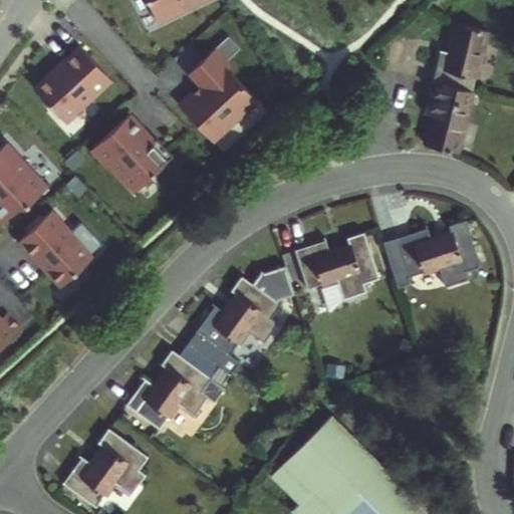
[(440,49),(432,80),(472,91),(488,30),(455,21),(448,51),(440,49)]
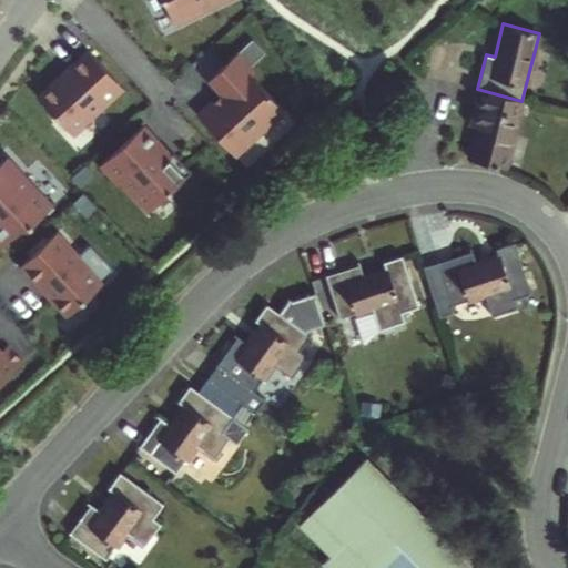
[(59,62),(40,79),(73,115),(102,89),(104,92),(128,71),(91,32),(69,53),(70,54),(60,64),(59,62)]
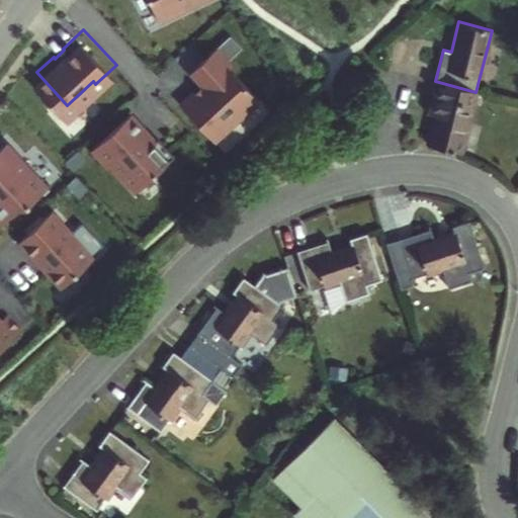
[(189,95),(224,133),(248,110),(252,110),(270,94),(239,61),(243,58),(227,39),(198,66),(211,80),(205,87),(202,83),(189,95)]
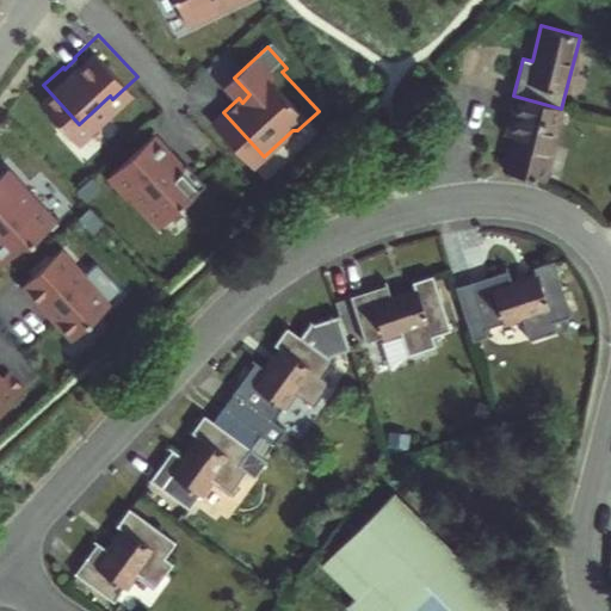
[(542,181),(561,109),(513,96),(503,135),(512,137),(504,172),(542,181)]
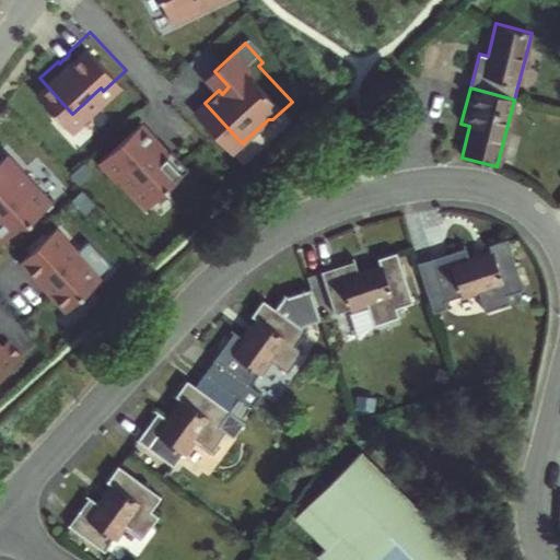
[(161,125),(144,107),(102,147),(118,164),(124,160),(150,189),(191,151),(174,132),(166,139),(156,129),(161,125)]
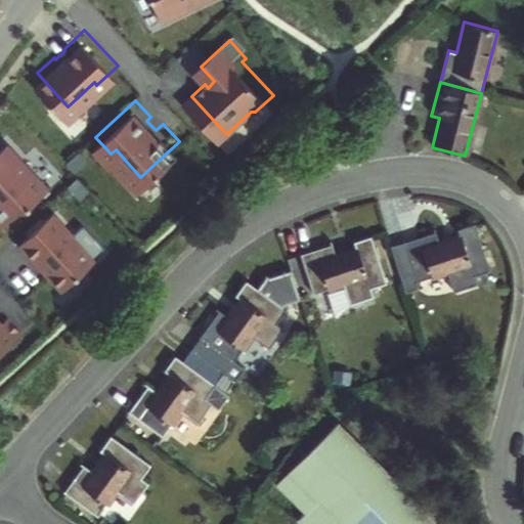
[(0,205),(9,206),(28,190),(50,168),(8,126),(0,134),(0,205)]
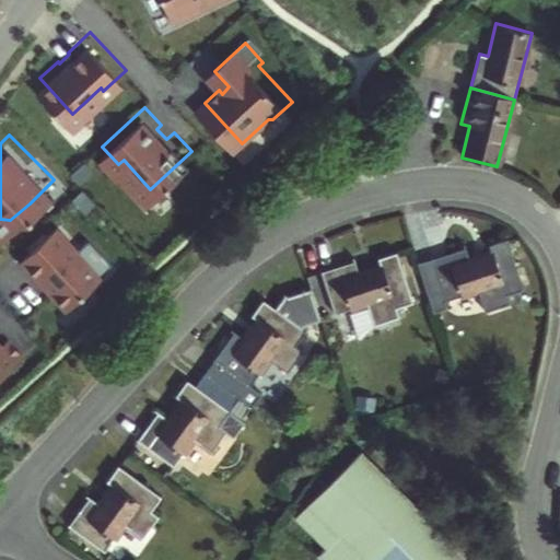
[(81,234),(60,211),(23,246),(70,294),(103,265),(78,237),(81,234)]
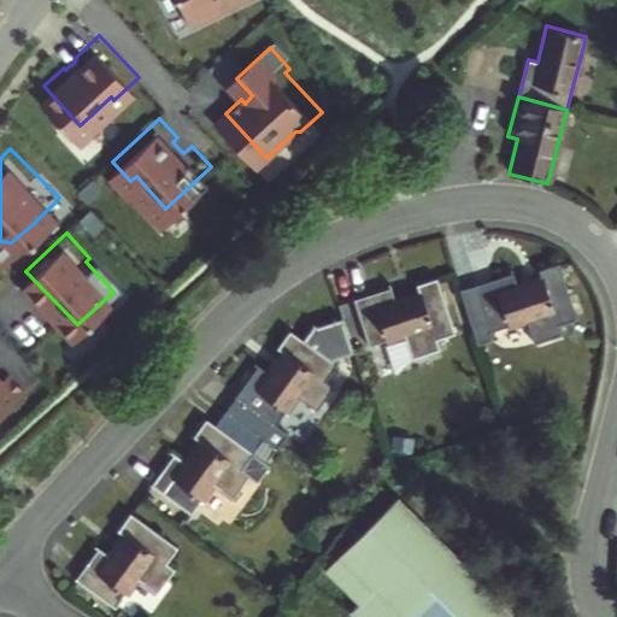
[(456,282),(474,340),(491,334),(487,324),(524,313),(530,336),(559,328),(556,318),(575,313),(557,257),(534,264),(536,271),(512,278),(507,265),(456,282)]
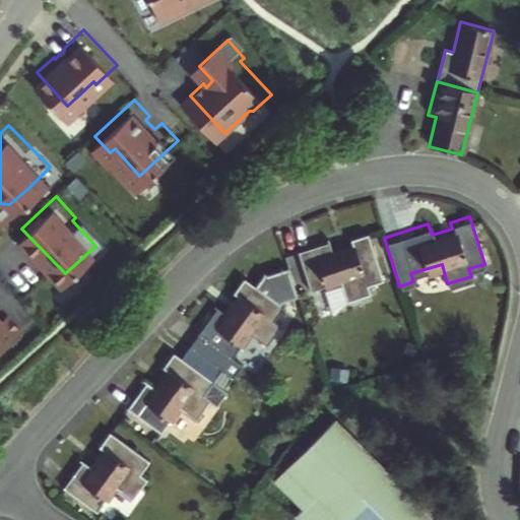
[(346,301),(362,297),(368,295),(365,285),(382,280),(368,233),(349,239),(351,247),(331,253),(328,242),(297,252),(310,291),(325,286),(340,282),(346,301)]
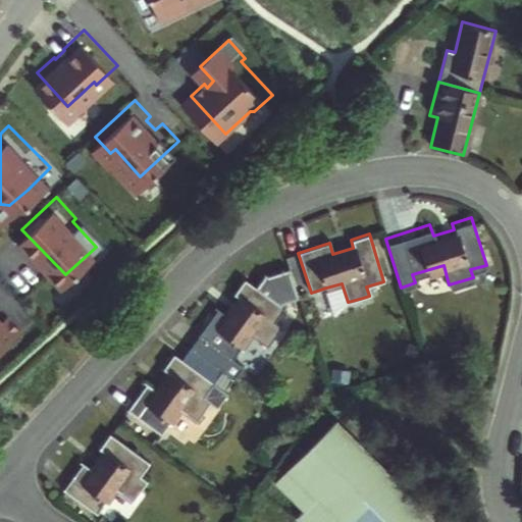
[(254,285),(243,277),(232,292),(240,298),(228,315),(217,307),(189,348),(221,370),(229,359),(231,361),(252,332),(269,345),(282,325),(276,320),(284,308),(279,304),(280,301),(297,296),(286,267),(265,274),(263,272),(254,285)]
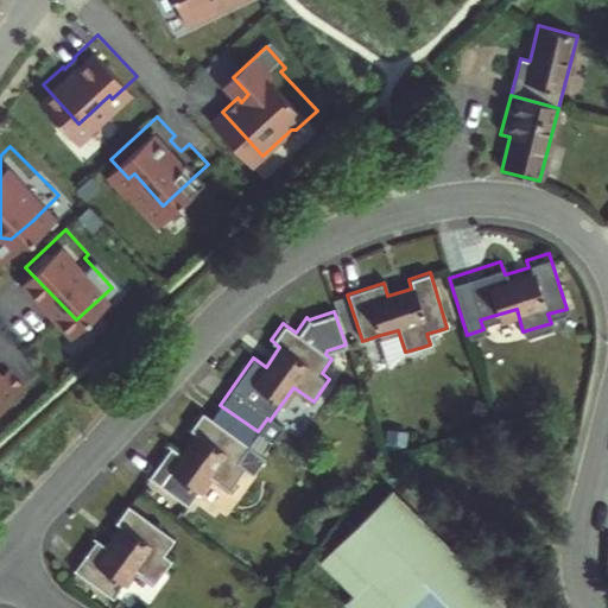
[(429,366),(423,347),(405,352),(398,330),(380,335),(393,377),(429,366)]
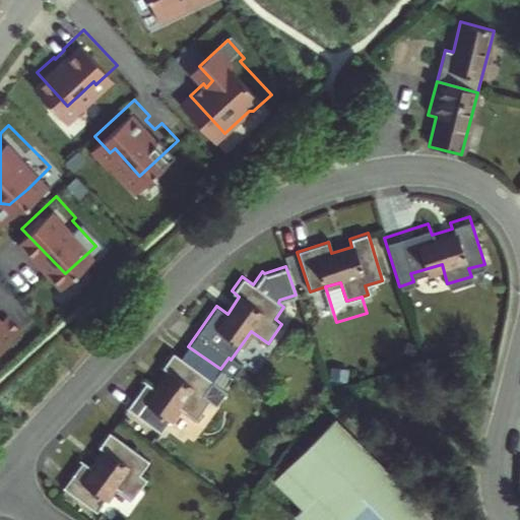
[(0,337),(24,316),(10,301),(0,310),(0,337)]
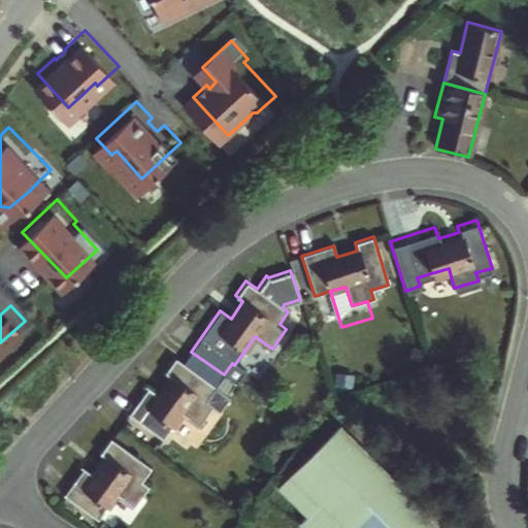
[(224,374),(191,352),(182,364),(173,358),(162,374),(168,380),(157,396),(146,390),(128,417),(163,441),(182,416),(197,427),(210,407),(218,413),(226,399),(220,395),(212,390),(224,374)]
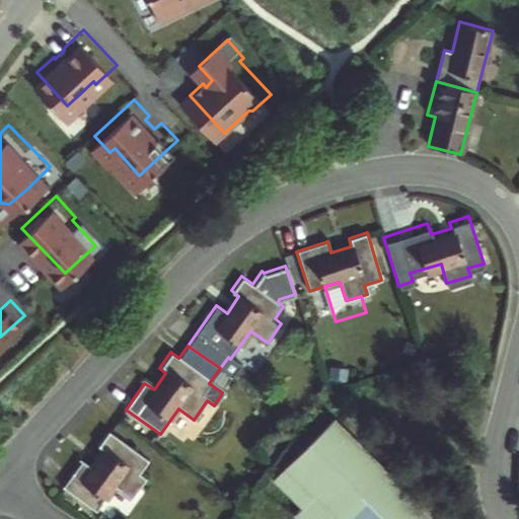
[(220,368),(209,383),(216,388),(226,373),(220,368)]
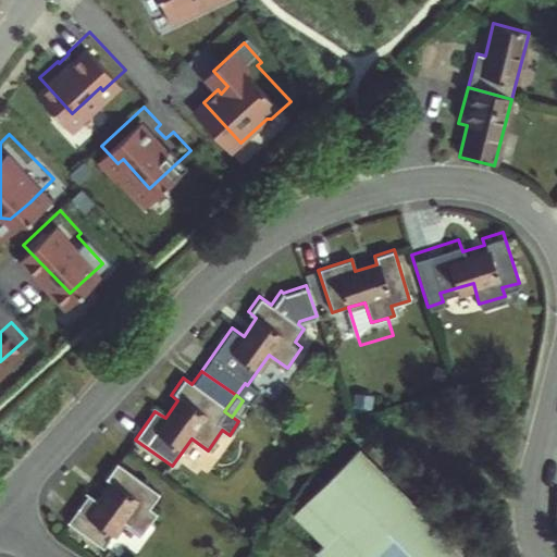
[(452,542),(354,449),(294,509),(343,556),(435,556),(437,556),(452,542)]
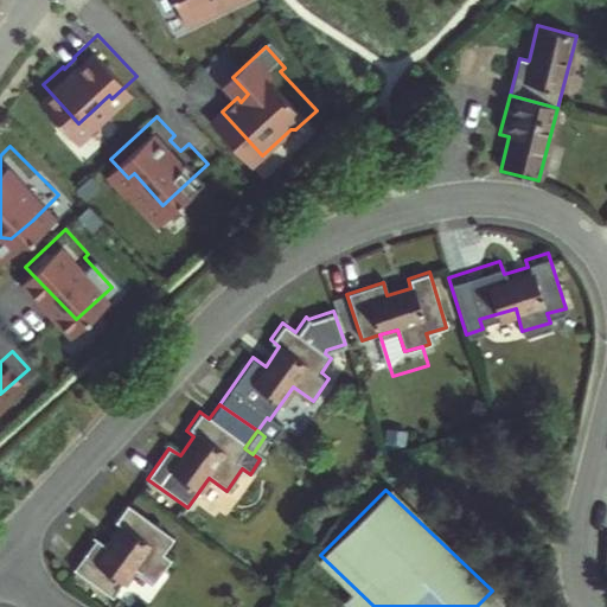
[(173,538),(127,505),(113,523),(121,529),(107,549),(95,541),(72,572),(113,601),(135,570),(154,583),(170,561),(161,555),(173,538)]
